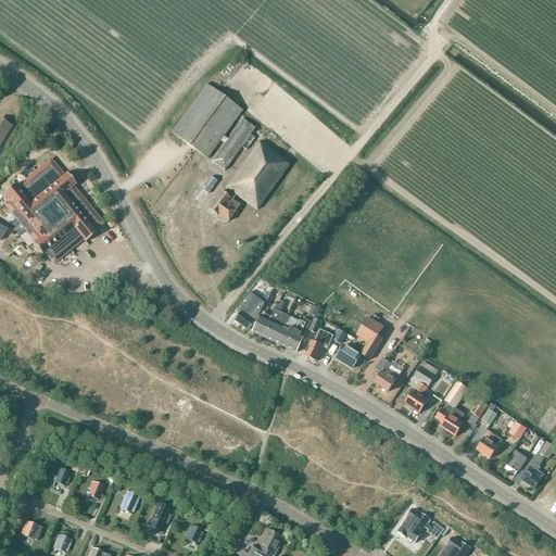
[(219,142),(224,144),(228,139),(224,137),(242,111),(206,85),(171,133),(207,159),(219,142)]
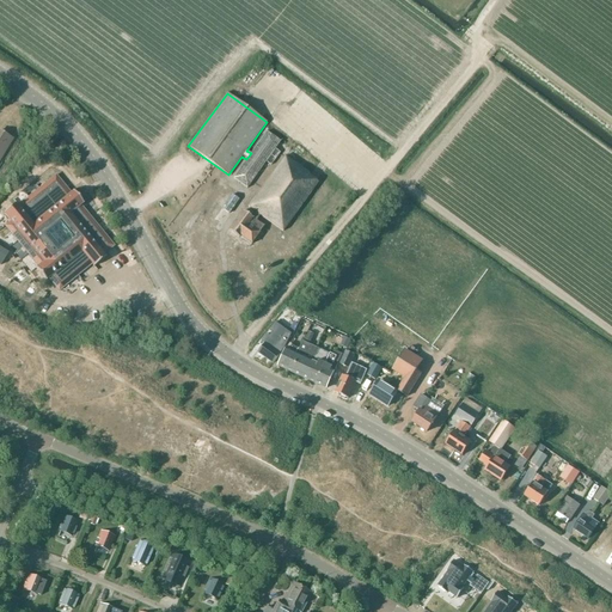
[(0,158),(12,139),(0,132),(0,130),(0,158)]
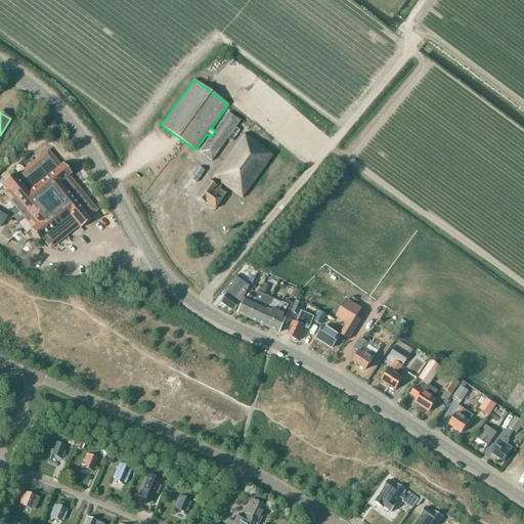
[(228,113),(215,131),(211,136),(199,153),(212,162),(219,153),(224,157),(233,142),(241,131),(235,128),(241,121),(228,113)]
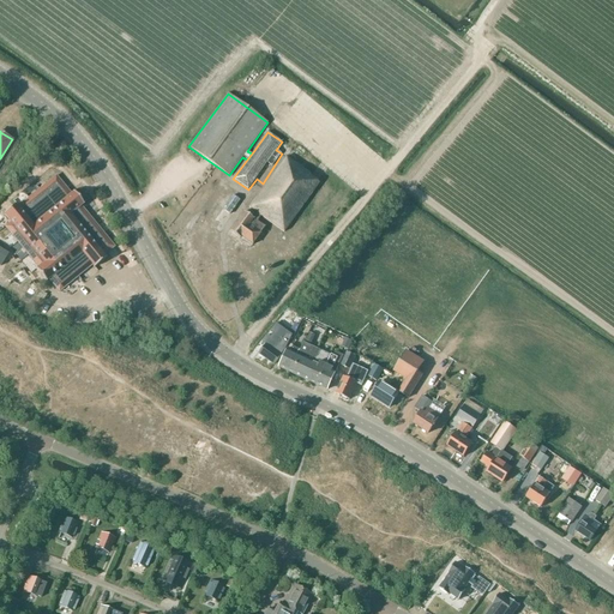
[(240,239),(241,238),(252,245),(260,233),(265,227),(257,222),(260,216),(284,233),(319,184),(309,176),(312,173),(286,156),(248,208),(252,210),(251,212),(253,214),(251,216),(251,217),(244,212),(230,232),(240,239)]
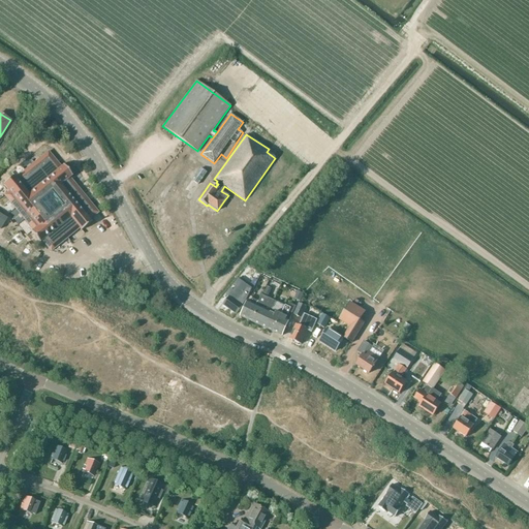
[(13,176),(3,185),(3,186),(8,192),(4,195),(33,231),(31,232),(31,231),(30,232),(39,244),(40,243),(41,241),(51,252),(80,228),(81,230),(81,231),(92,222),(91,222),(90,220),(98,213),(69,178),(71,177),(72,177),(63,165),(62,166),(63,166),(61,167),(52,156),(49,152),(16,179),(13,177),(14,177),(13,176)]
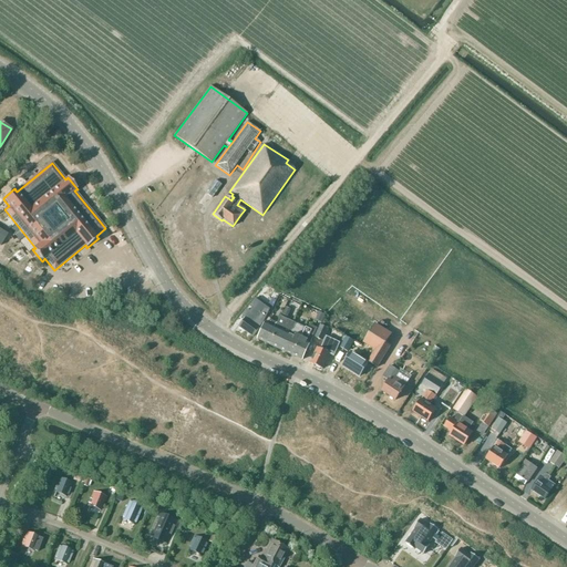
[(215,181),(205,194),(213,198),(222,185),(215,181)]
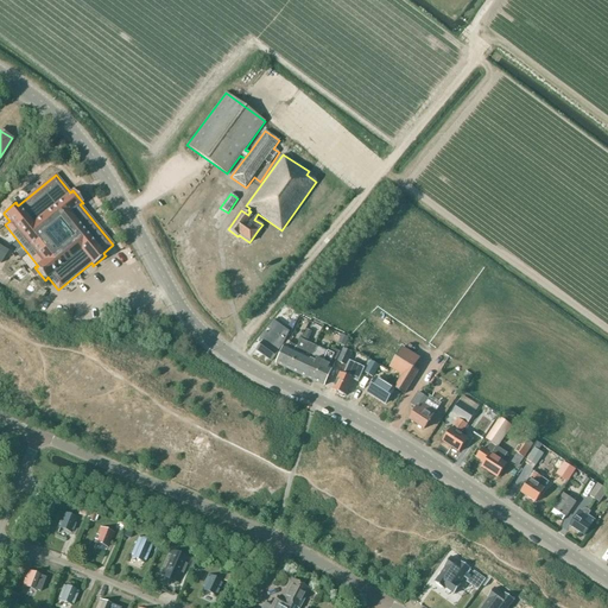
[(119,312),(118,322),(131,323),(132,315),(119,312)]
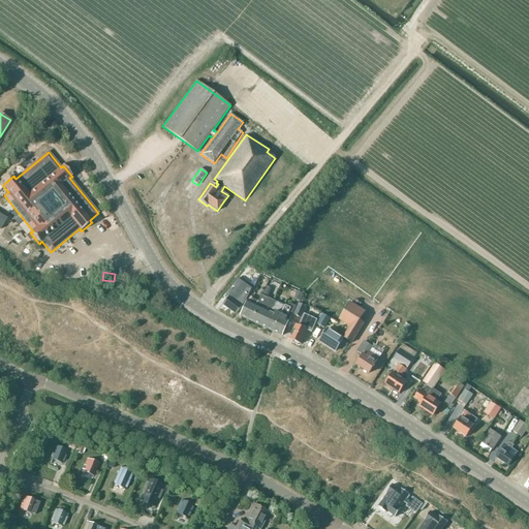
[(229,298),(224,306),(237,315),(244,305),(246,301),(252,288),(238,279),(232,286),(235,287),(232,290),(230,289),(226,296),(229,298)]
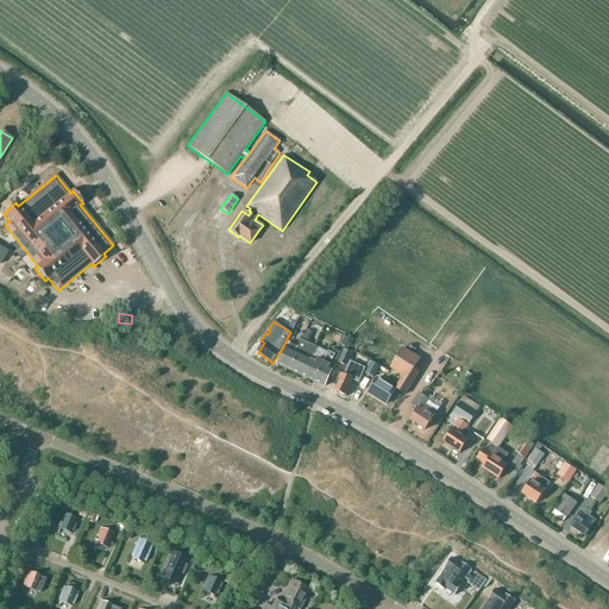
[(343,337),(339,344),(345,347),(349,340),(343,337)]
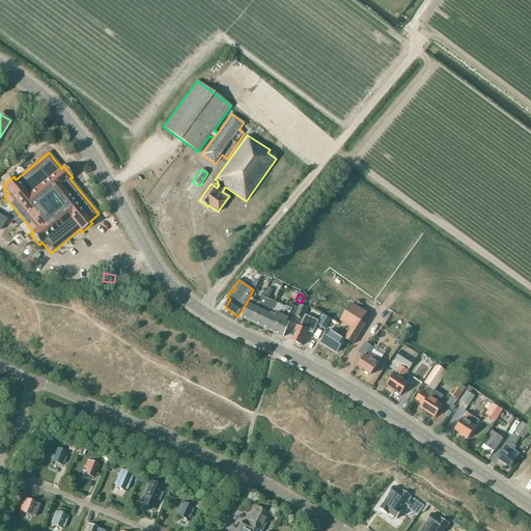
[(262,297),(259,303),(260,303),(259,305),(261,306),(253,324),(262,328),(275,302),(262,297)]
